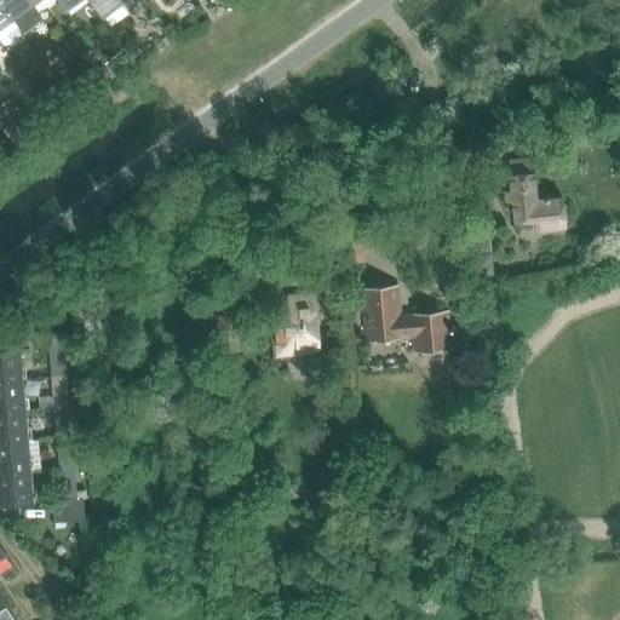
[(0,0),(0,1),(13,19),(33,5),(28,0),(0,0)]
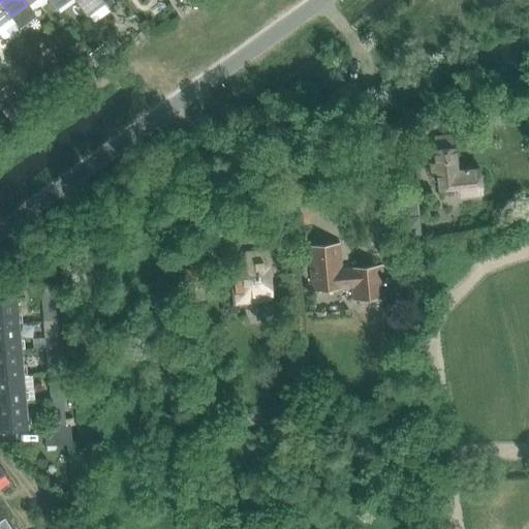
[(49,0),(56,9),(57,8),(68,0),(49,0)]
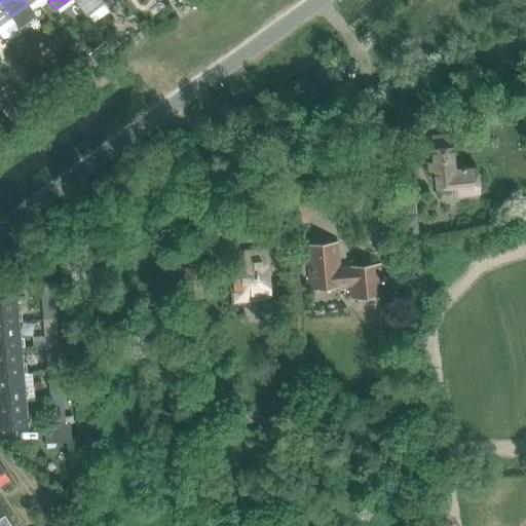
[(74,0),(87,17),(105,4),(102,0),(74,0)]
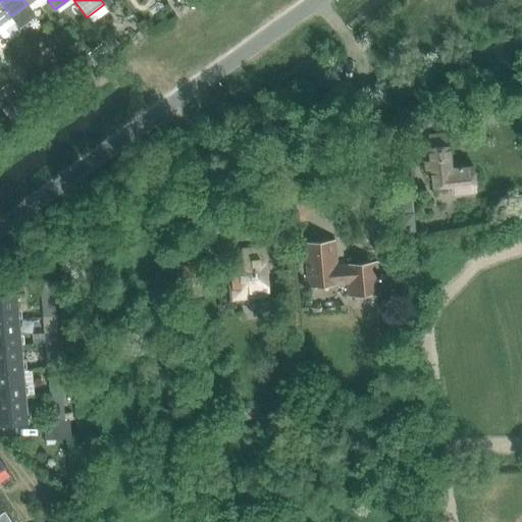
[(0,24),(11,16),(0,1),(0,24)]
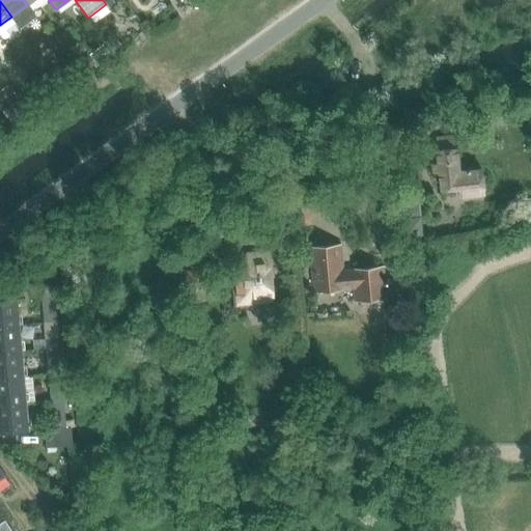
[(89,65),(94,62),(89,55),(84,58),(89,65)]
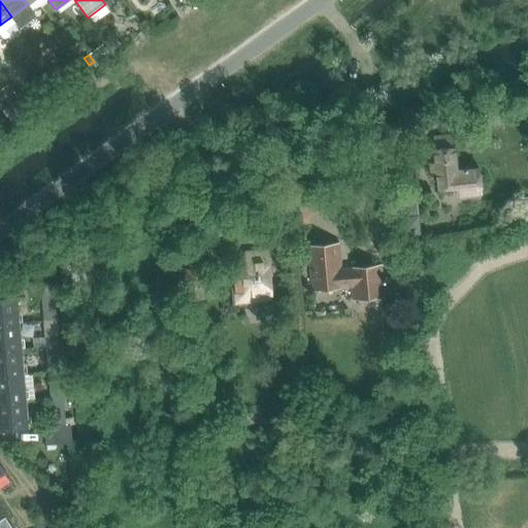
[(65,65),(74,76),(78,73),(69,62),(65,65)]
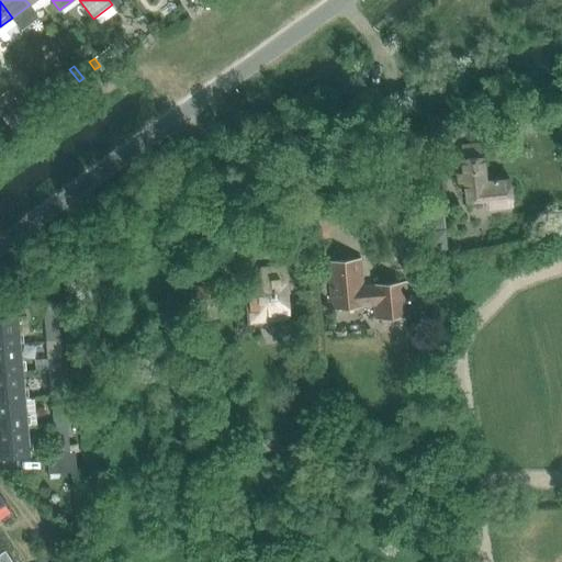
[(9,126),(2,132),(6,136),(8,139),(15,134),(13,131),(9,126)]
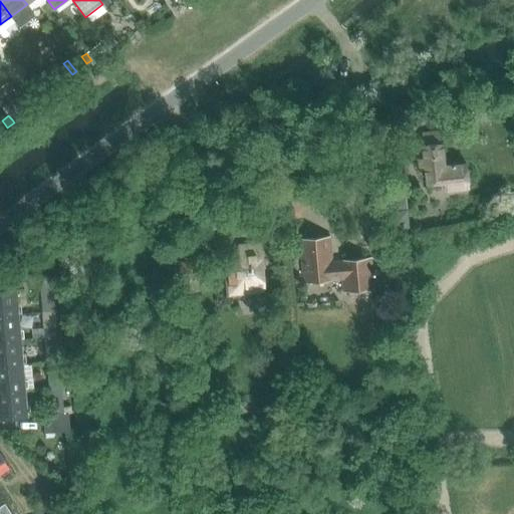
[(427,184),(444,182),(445,192),(469,190),(467,162),(448,165),(445,163),(443,142),(439,143),(438,133),(423,135),(424,146),(423,146),(424,159),(419,160),(419,168),(425,167),(427,184)]
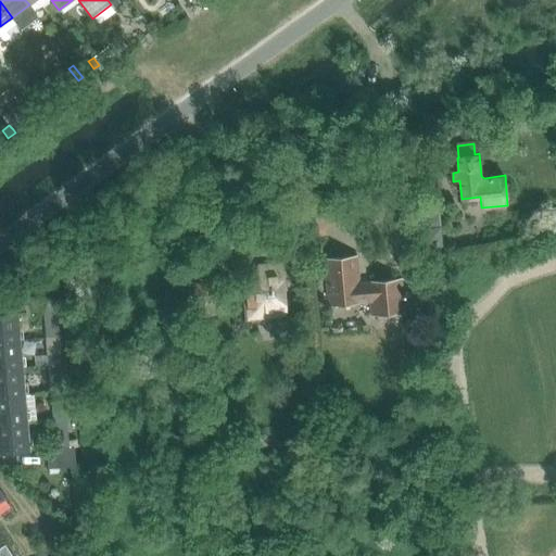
[(300,202),(301,234),(330,231),(327,197),(300,202)]
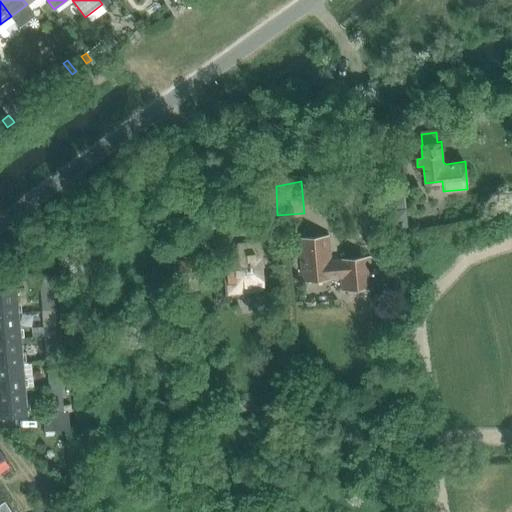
[(386,185),(388,209),(389,227),(406,226),(403,184),(386,185)]
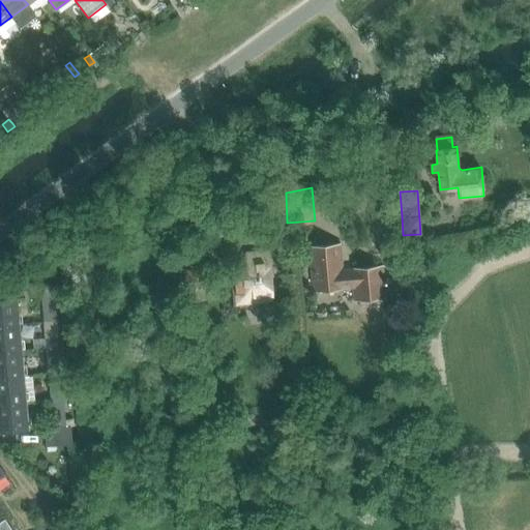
[(308,247),(313,292),(351,290),(353,301),(386,298),(383,266),(343,270),(341,244),(308,247)]
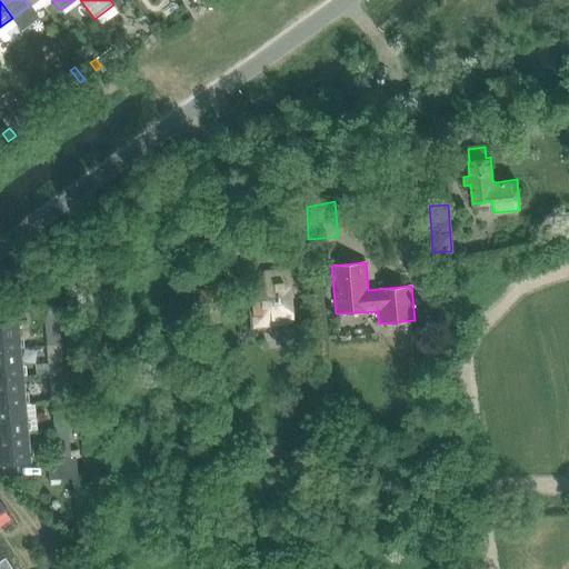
[(249,300),(251,329),(293,326),(288,270),(265,272),(266,295),(255,295),(256,300),(249,300)]
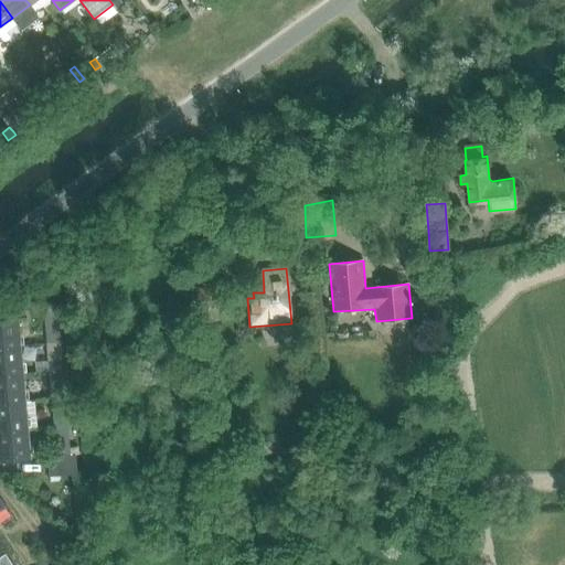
[(220,321),(217,286),(195,287),(198,322),(220,321)]
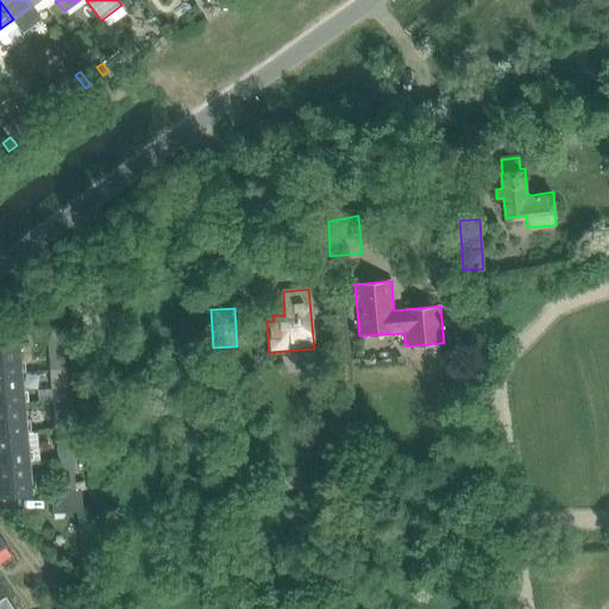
[(46,339),(49,369),(64,368),(63,340),(58,325),(31,327),(33,340),(46,339)]
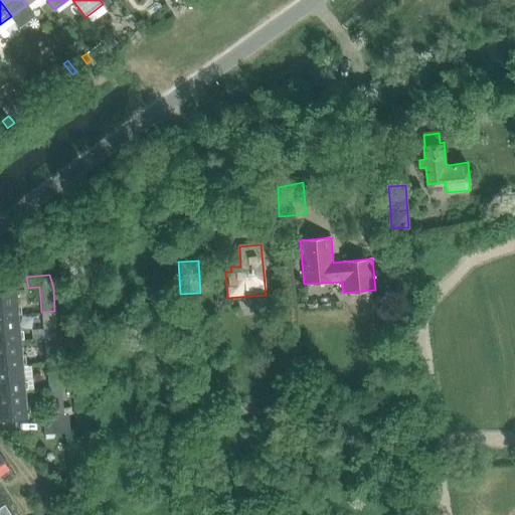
[(0,292),(0,317),(19,316),(17,291),(0,292)]
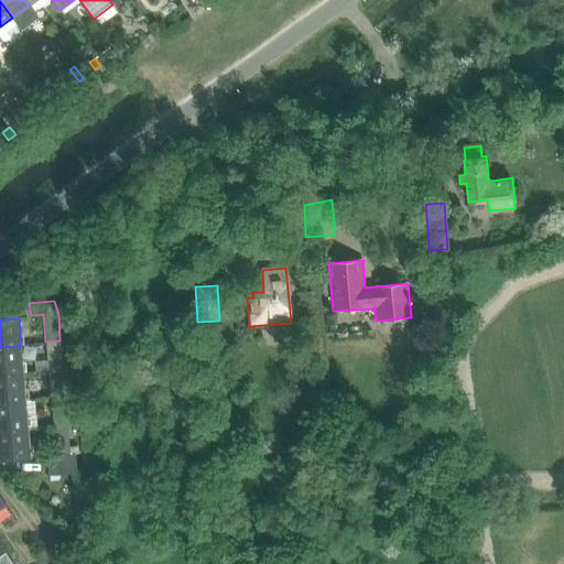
[(45,342),(49,370),(63,369),(60,340),(45,342)]
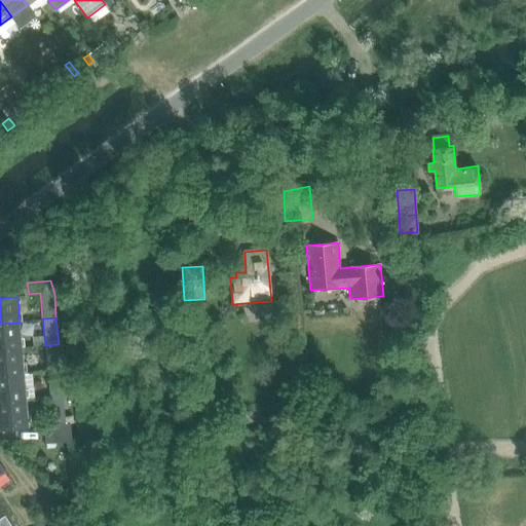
[(0,324),(0,349),(22,348),(20,323),(0,324)]
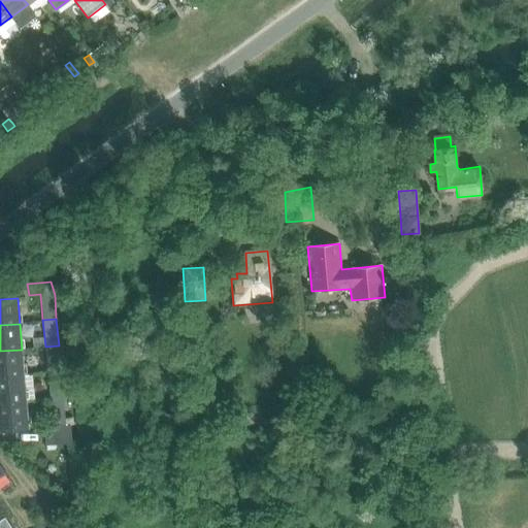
[(0,351),(0,376),(24,375),(22,350),(0,351)]
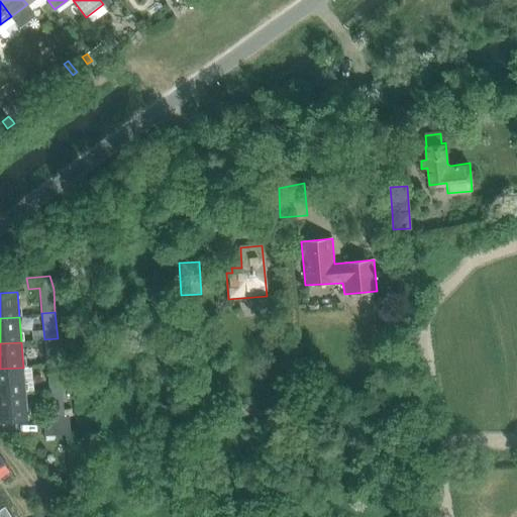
[(46,365),(49,389),(62,388),(60,363),(46,365)]
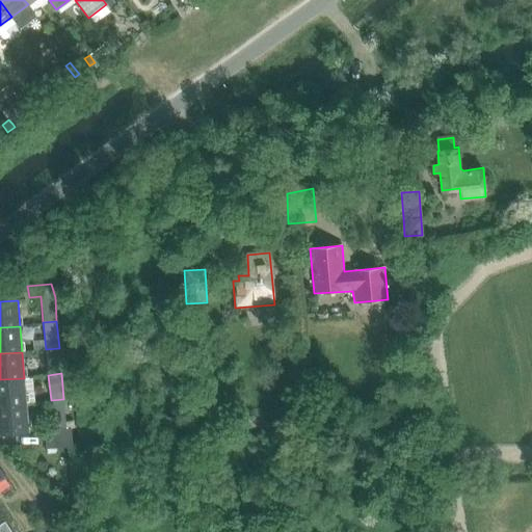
[(0,379),(0,405),(27,403),(24,378),(0,379)]
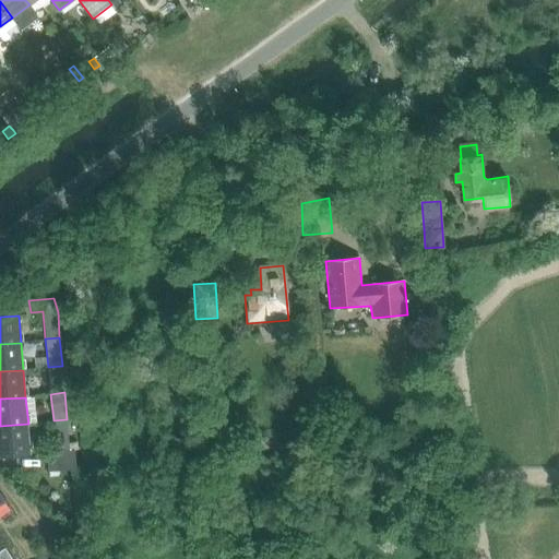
[(54,420),(56,451),(46,451),(48,471),(75,470),(74,449),(78,449),(78,442),(68,442),(67,419),(54,420)]
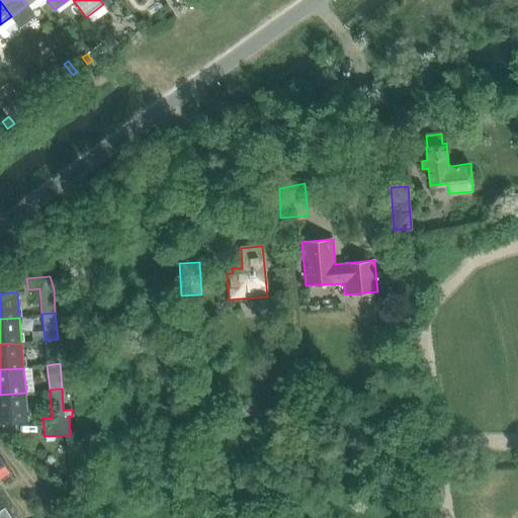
[(26,393),(0,395),(0,421),(28,419),(26,393)]
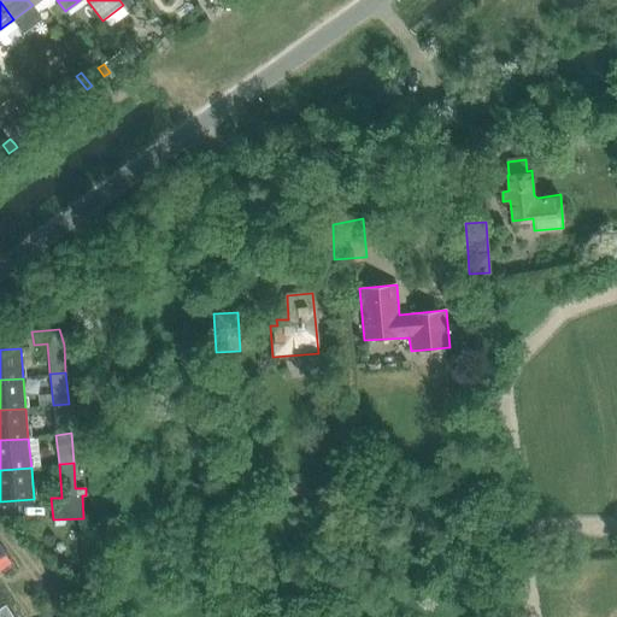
[(40,540),(37,518),(28,519),(30,541),(40,540)]
